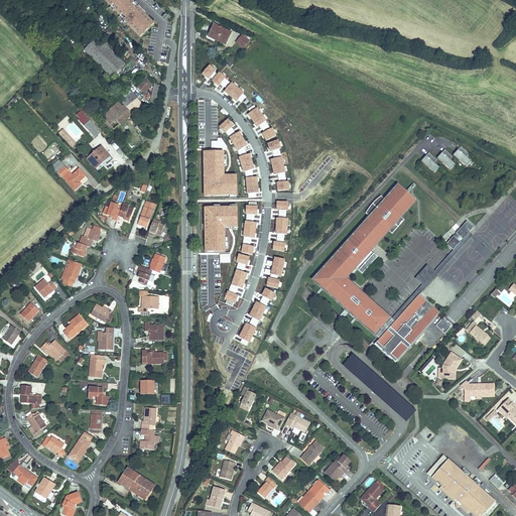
[(136,18),(145,9),(137,1),(124,15),(133,24),(137,20),(136,18)]
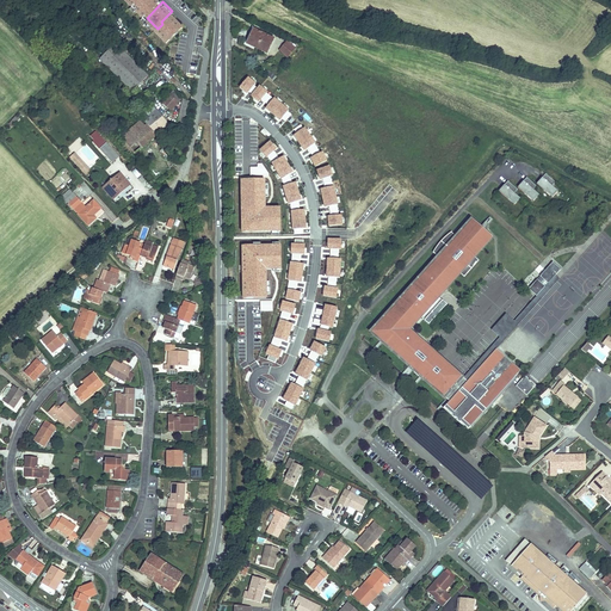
[(162,24),(174,12),(172,11),(161,22),(162,24)]
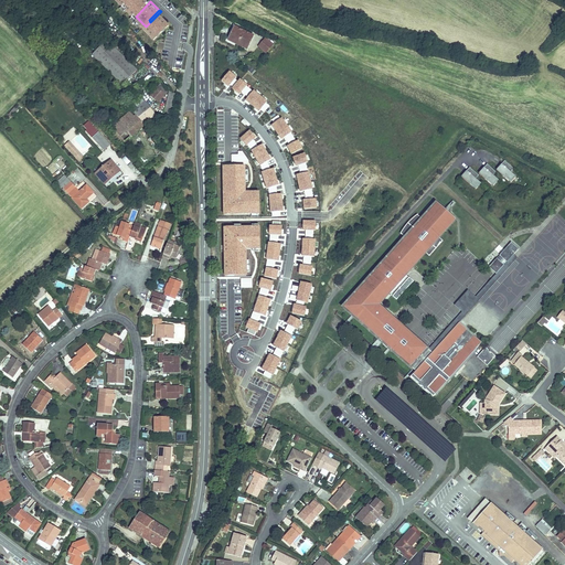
[(247,50),(254,36),(235,28),(228,41),(247,50)]
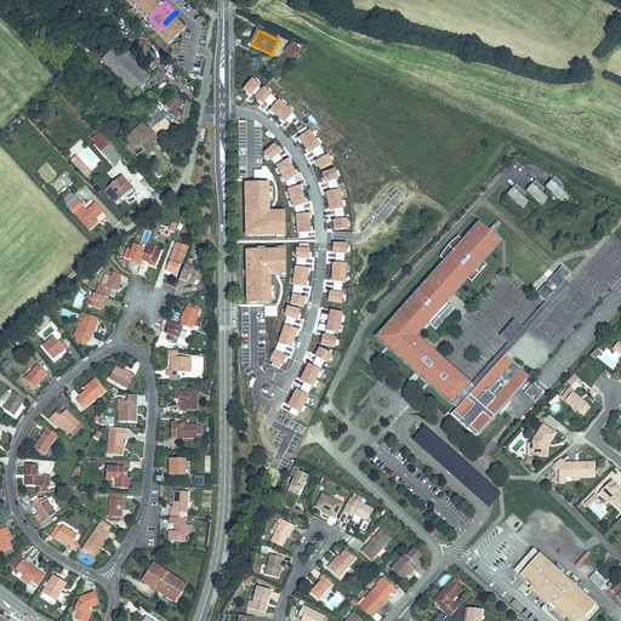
[(292,43),(284,51),(292,58),(300,50),(292,43)]
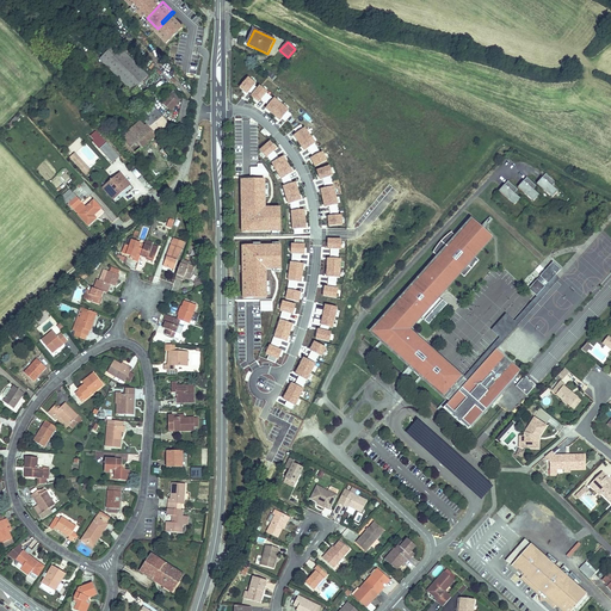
[(148,76),(116,44),(100,60),(133,92),(148,76)]
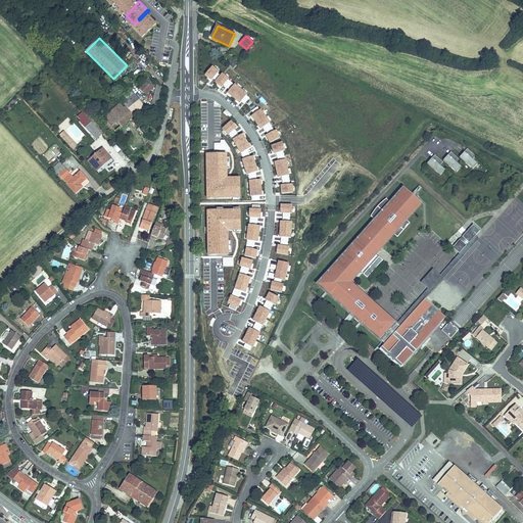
[(155,84),(148,78),(139,89),(146,95),(155,84)]
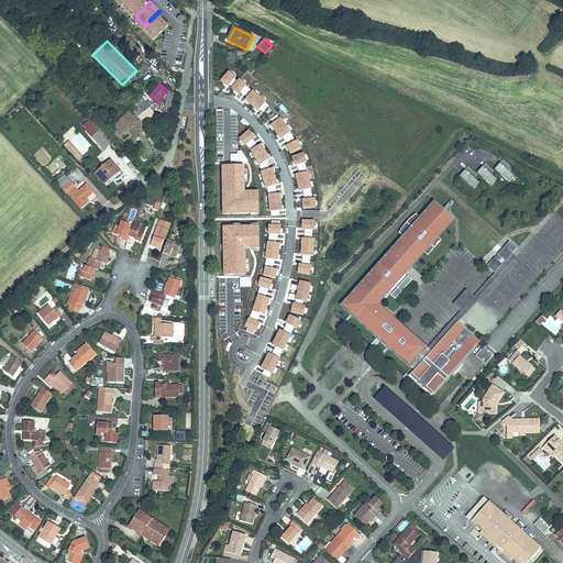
[(170,114),(175,92),(168,91),(163,113),(170,114)]
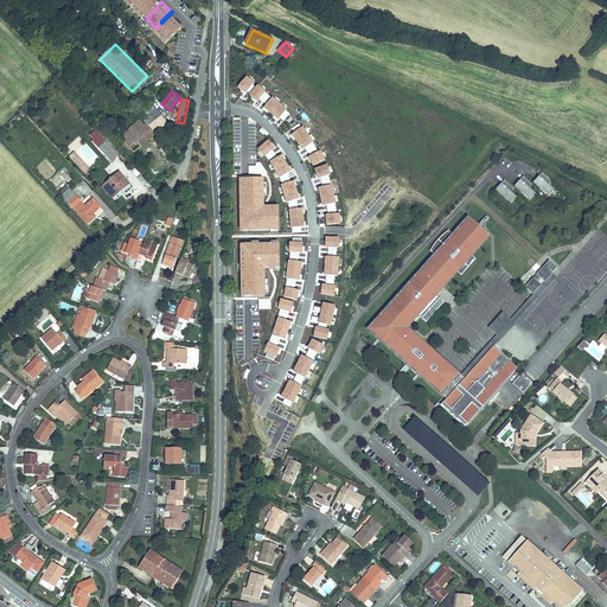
[(152,104),(142,113),(146,116),(142,120),(146,123),(155,134),(168,125),(152,104)]
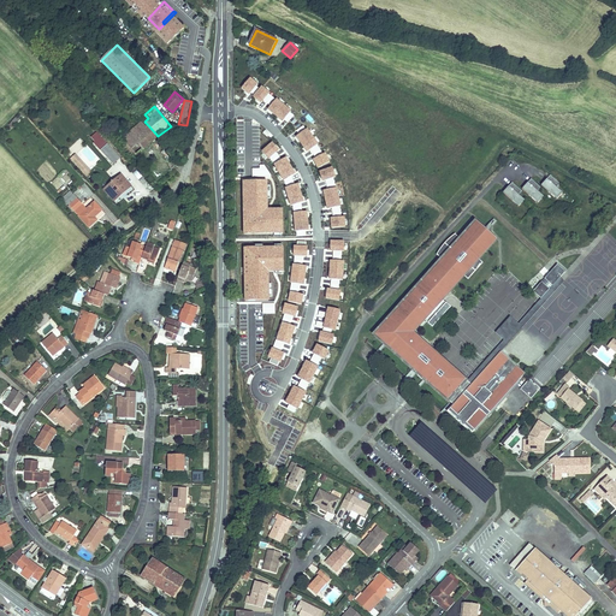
[(136,154),(158,136),(148,125),(146,128),(142,122),(123,138),(128,144),(124,148),(130,155),(135,153),(136,154)]
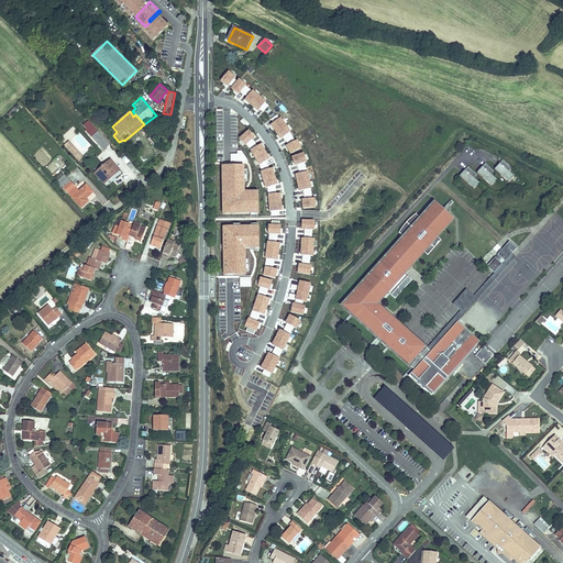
[(91,125),(86,131),(103,151),(110,144),(91,125)]
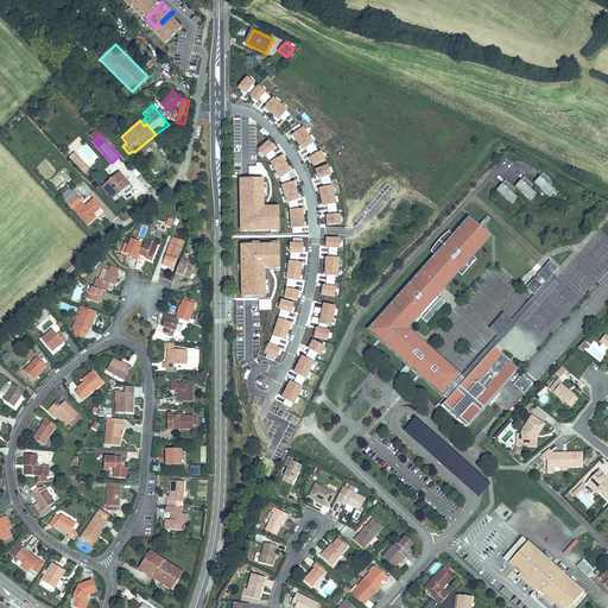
[(86,173),(90,170),(75,153),(70,157),(86,173)]
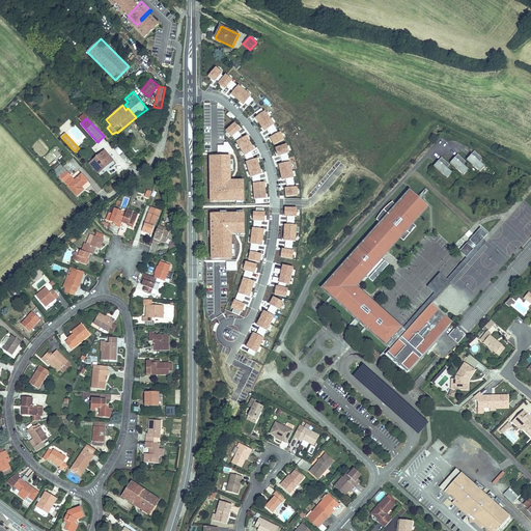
[(99,173),(113,161),(105,150),(89,163),(99,173)]
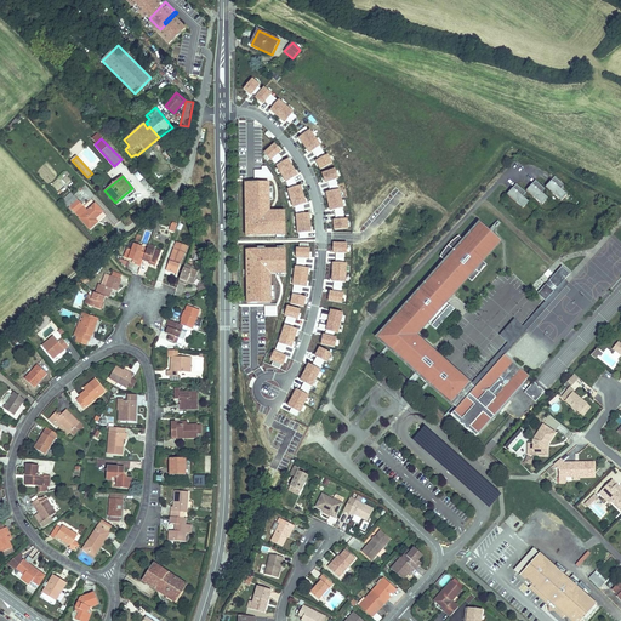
[(546,187),(554,195),(556,193),(562,198),(565,193),(562,189),(564,186),(554,177),(546,187)]
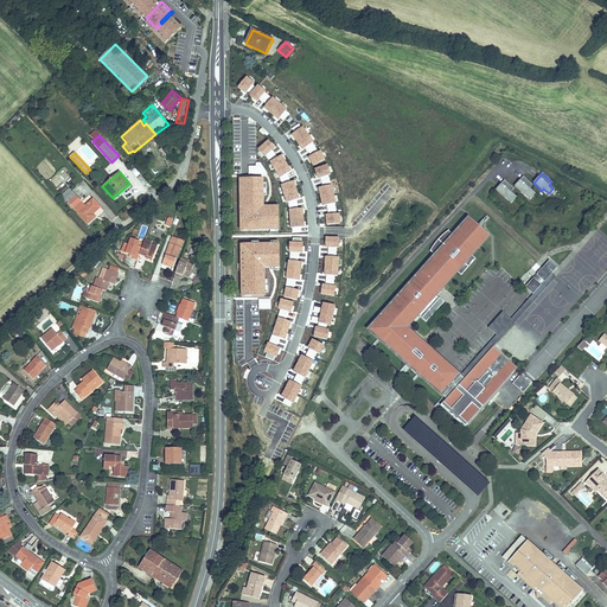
[(515,186),(523,195),(524,192),(530,197),(534,192),(530,189),(534,185),(523,177),(515,186)]
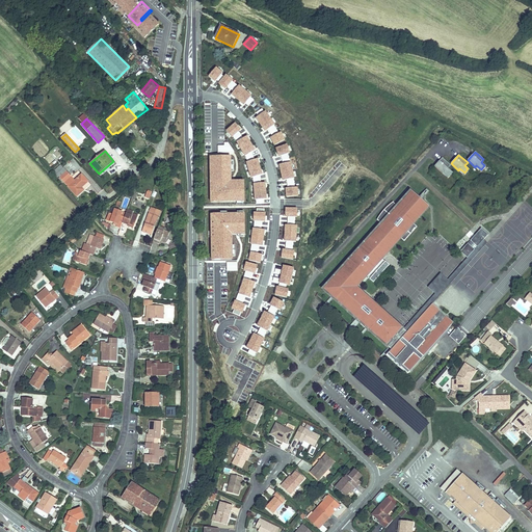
[(434,166),(442,174),(444,171),(448,176),(452,171),(448,168),(451,165),(443,158),(434,166)]
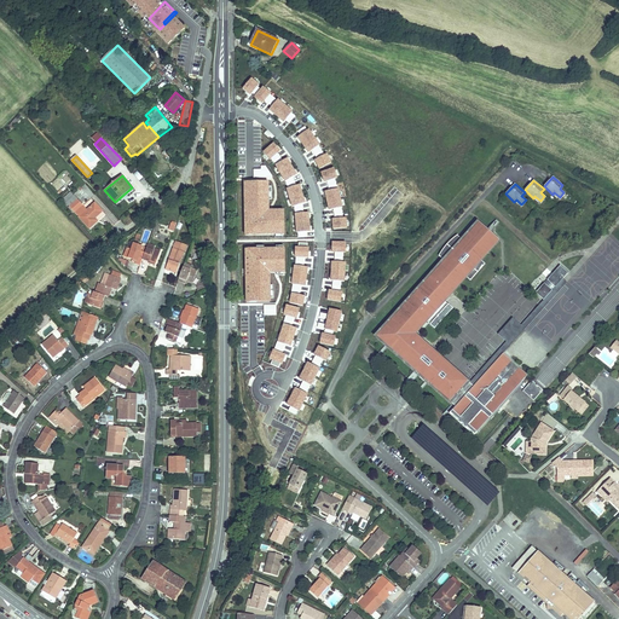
[(63,200),(67,203),(74,196),(70,192),(63,200)]
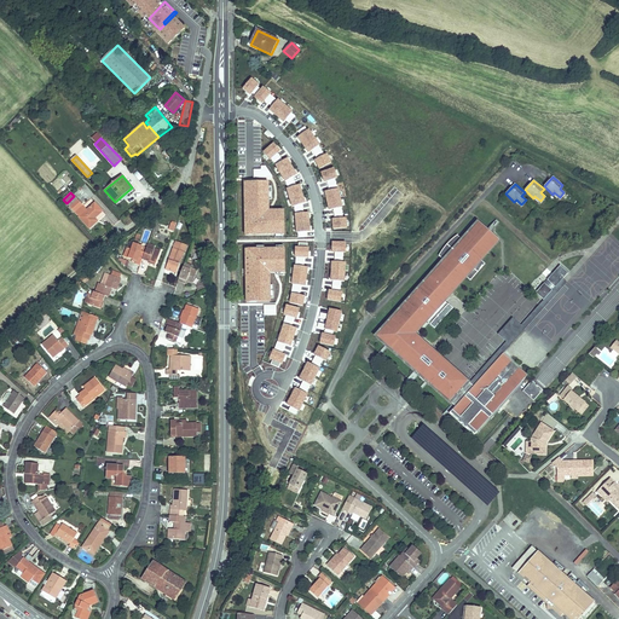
[(70,207),(77,200),(74,196),(67,203),(70,207)]
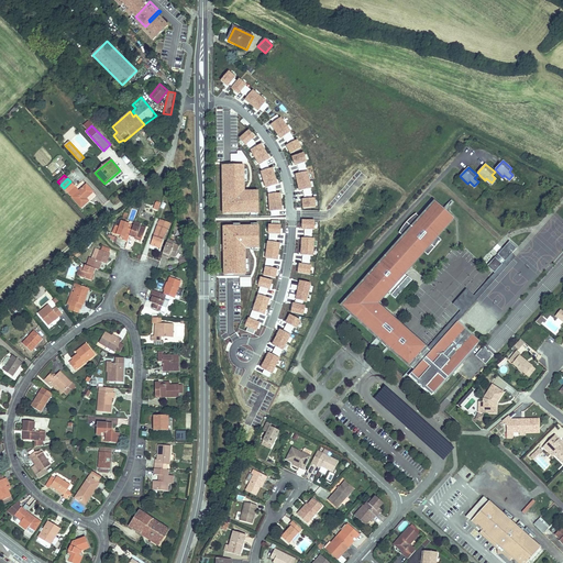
[(70,181),(64,188),(81,208),(96,195),(86,185),(79,191),(70,181)]
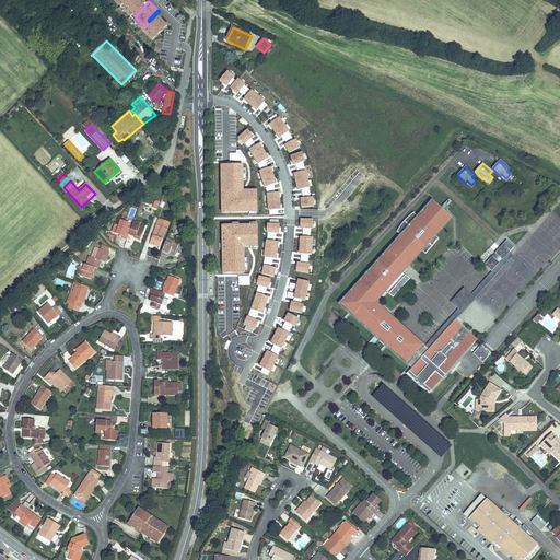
[(397,232),(400,235),(339,303),(343,306),(341,307),(348,313),(349,311),(380,338),(378,340),(384,346),(386,345),(409,364),(426,346),(376,302),(386,291),(394,298),(410,279),(403,273),(422,251),(426,254),(439,238),(436,236),(453,218),(432,199),(418,216),(415,212),(408,218),(404,222),(399,228),(397,232)]
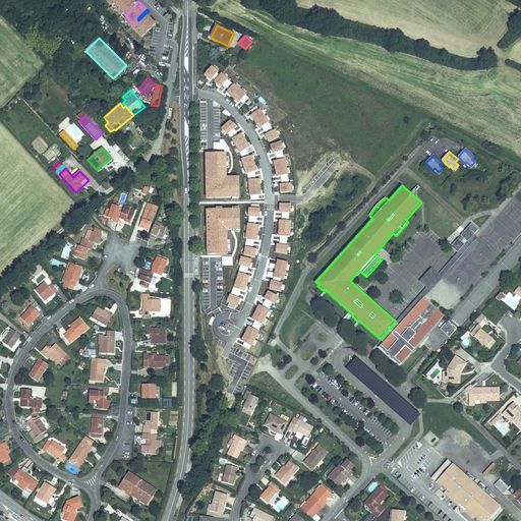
[(122,192),(118,203),(123,205),(127,194),(122,192)]
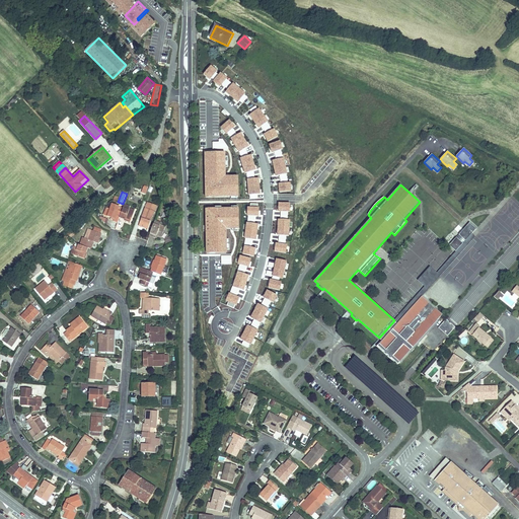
[(118,223),(120,218),(123,208),(112,204),(112,205),(108,203),(104,215),(110,217),(115,219),(114,220),(114,221),(118,223)]
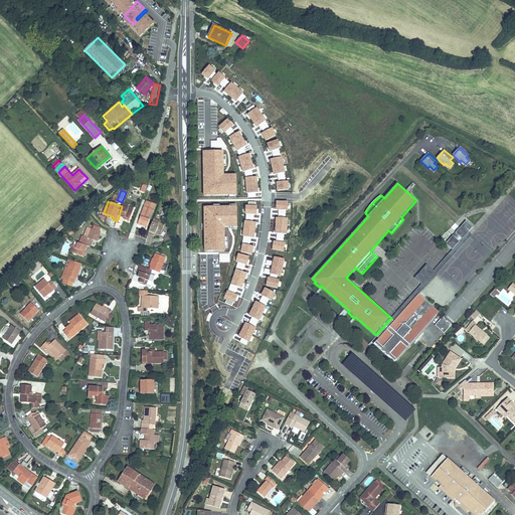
[(155,204),(149,202),(147,207),(144,206),(138,223),(147,227),(155,204)]
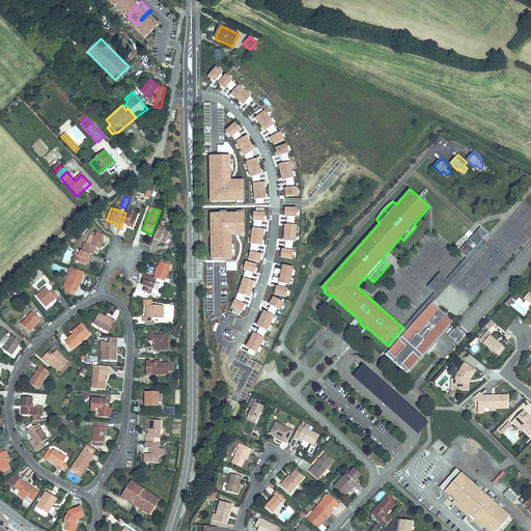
[(133,228),(138,215),(133,213),(133,212),(128,210),(126,213),(122,223),(128,225),(128,226),(133,228)]
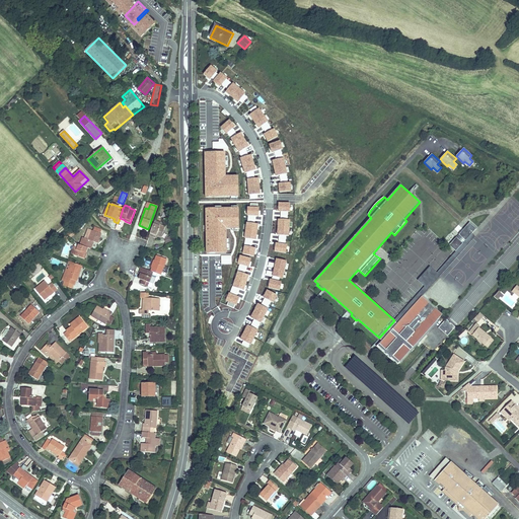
[(165,227),(161,225),(161,223),(155,221),(149,236),(154,237),(155,235),(157,236),(158,236),(161,237),(165,227)]
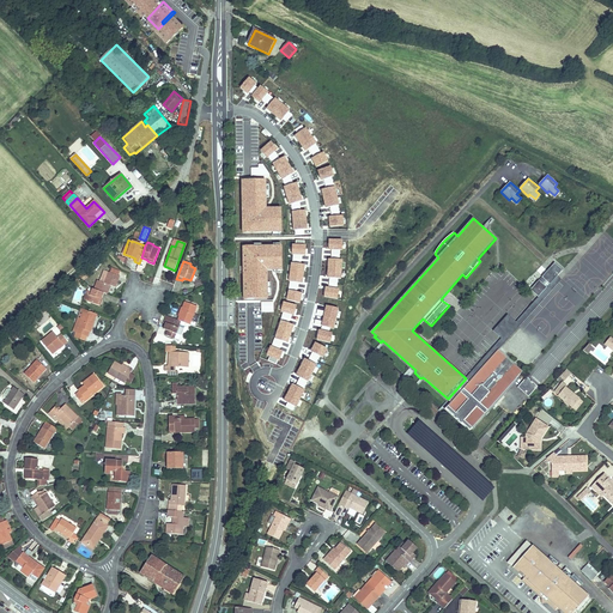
[(554,262),(545,273),(542,278),(550,285),(558,277),(563,271),(554,262)]
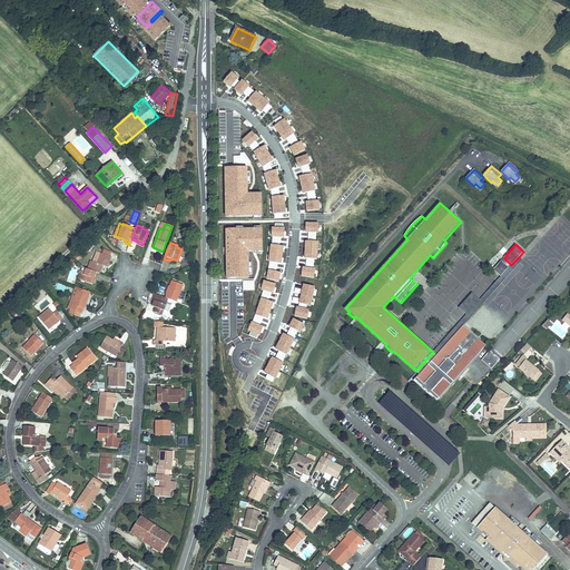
[(97,252),(92,262),(91,262),(88,269),(97,273),(99,274),(102,265),(107,267),(111,257),(110,256),(111,253),(104,249),(102,254),(97,252)]
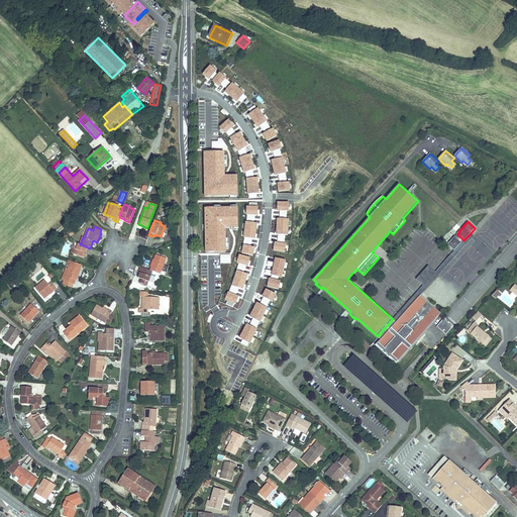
[(75,227),(68,233),(70,236),(77,230),(75,227)]
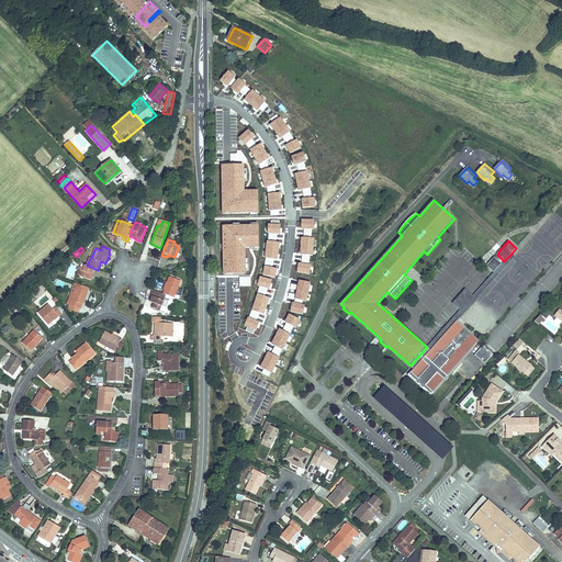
[(427,347),(411,366),(414,369),(457,321),(515,256),(512,254),(504,261),(502,263),(494,272),(473,295),(460,311),(427,347)]
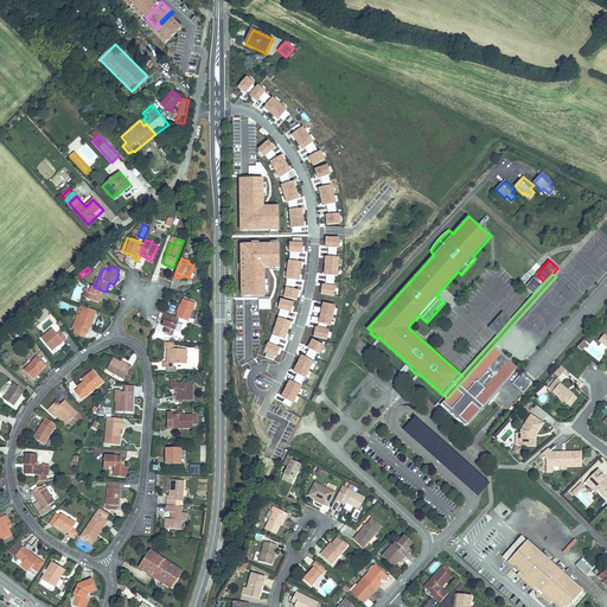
[(537,275),(534,278),(542,285),(544,282),(537,275)]
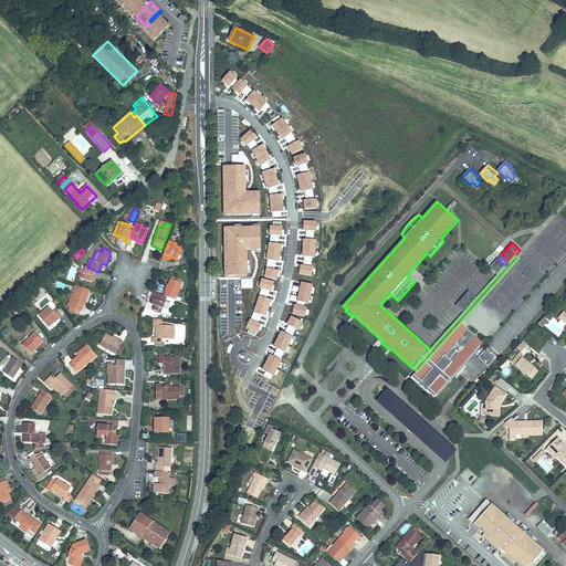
[(490,268),(498,274),(505,265),(498,259),(490,268)]
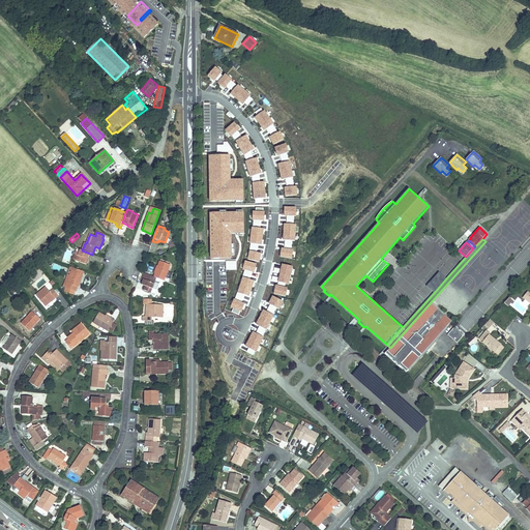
[(74,260),(87,265),(89,259),(88,259),(90,254),(82,251),(80,249),(78,256),(76,255),(74,260)]
